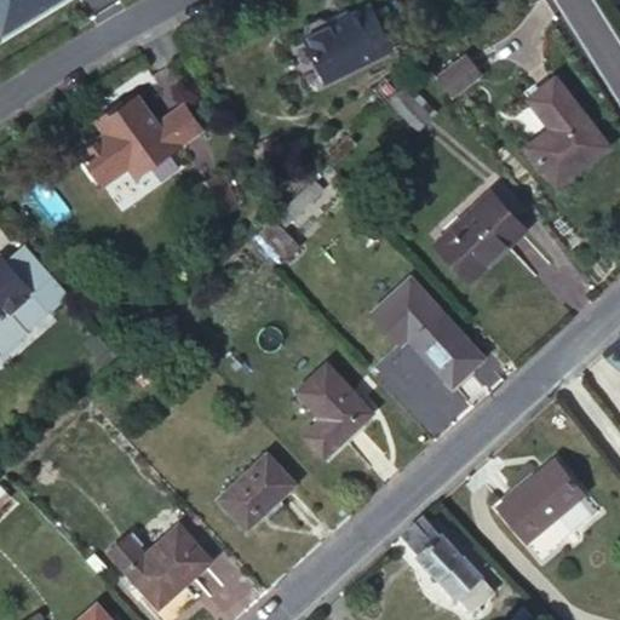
[(0,0),(0,32),(0,33),(28,16),(27,13),(33,10),(34,12),(53,0),(0,0)]
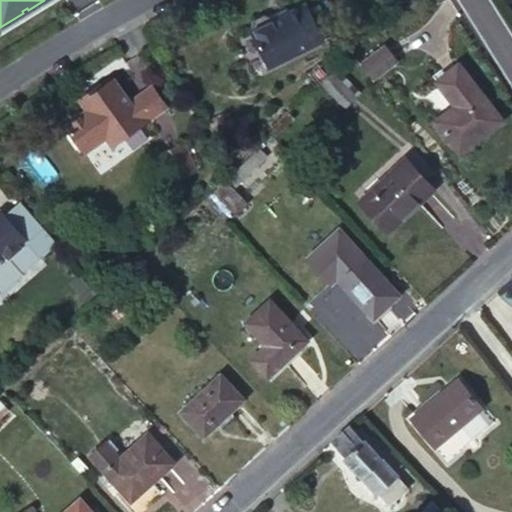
[(252,32),(269,68),(323,42),(306,6),(272,22),(270,18),(264,15),(254,21),(252,26),(254,31),(252,32)]
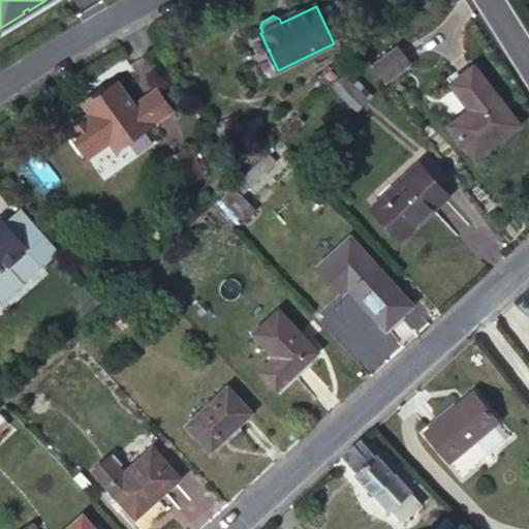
[(397,49),(373,67),(384,82),(408,63),(397,49)]
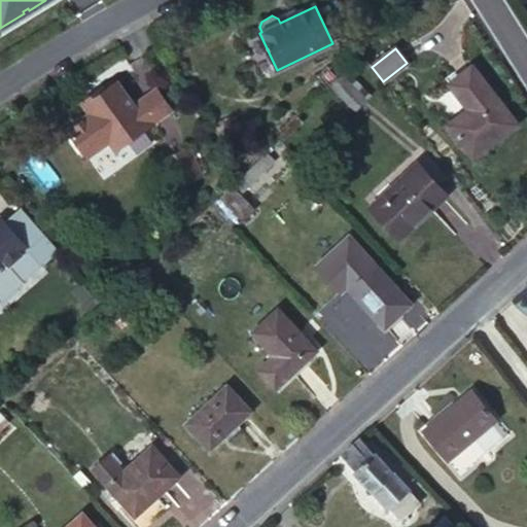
[(471,64),(452,78),(471,103),(466,107),(445,124),(471,156),(516,124),(471,64)]
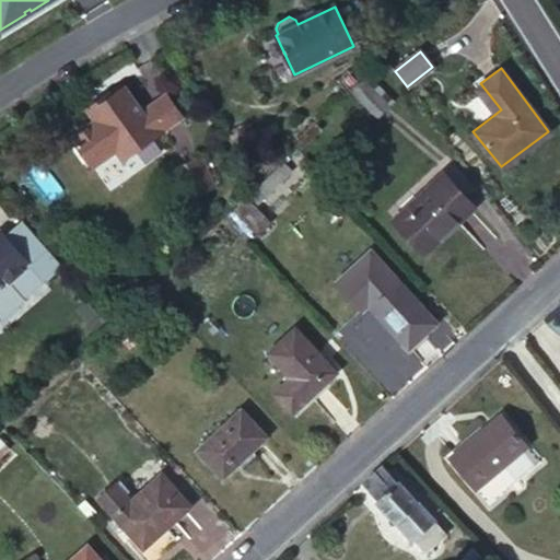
[(394,101),(369,74),(363,79),(388,105),(394,101)]
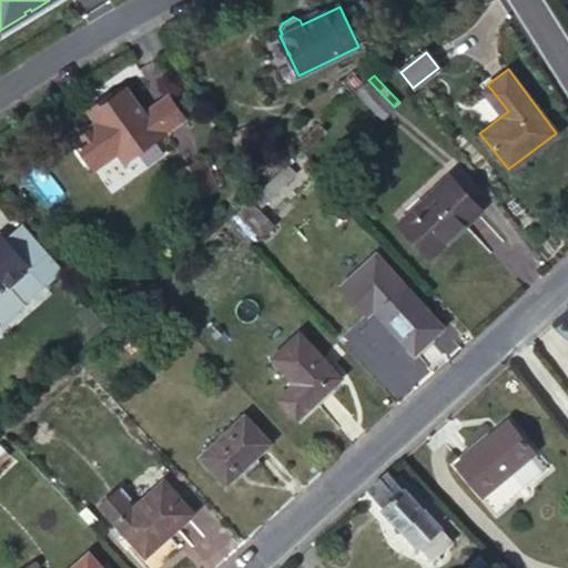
[(368,80),(356,91),(381,119),(394,107),(368,80)]
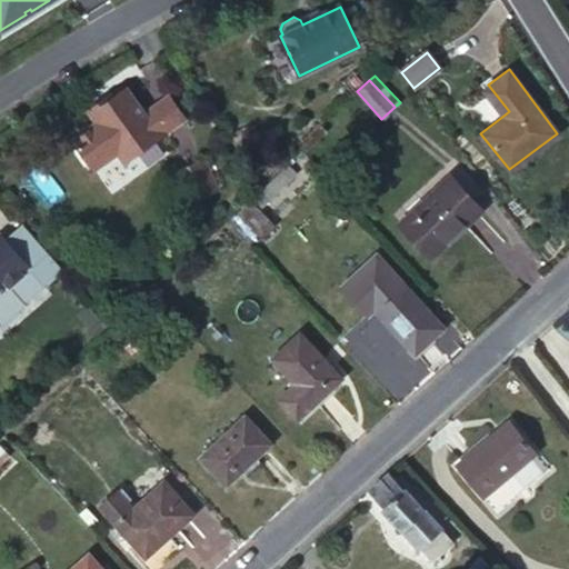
[(509,111),(488,85),(482,89),(503,116),(509,111)]
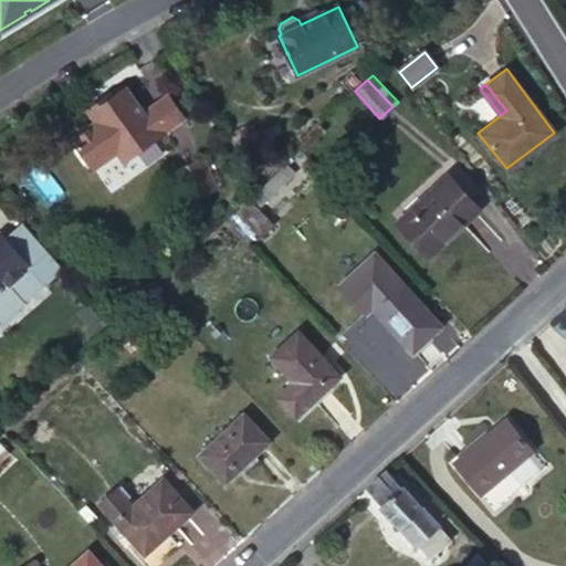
[(94,124),(70,142),(91,171),(115,154),(122,164),(168,130),(156,112),(145,121),(142,116),(123,90),(109,100),(103,104),(109,113),(94,124)]
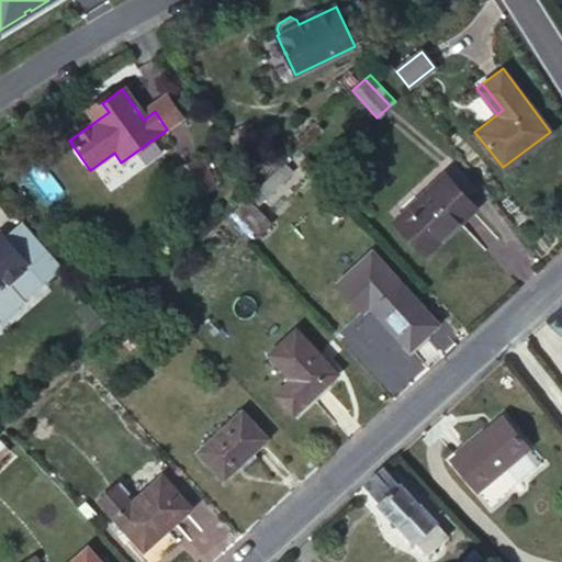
[(102,103),(109,99),(107,96),(85,112),(93,123),(109,112),(102,103)]
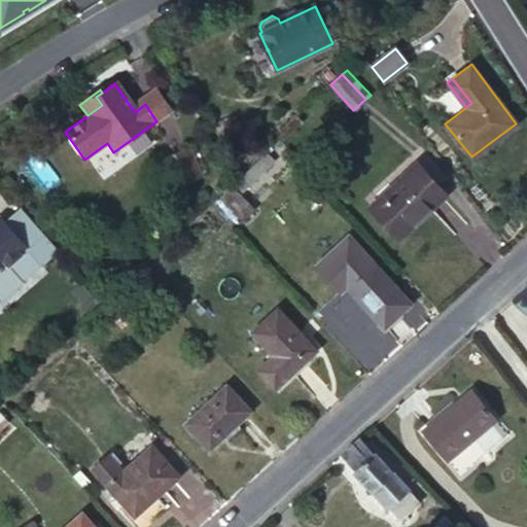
[(153,92),(132,108),(135,112),(145,104),(156,121),(169,112),(153,92)]
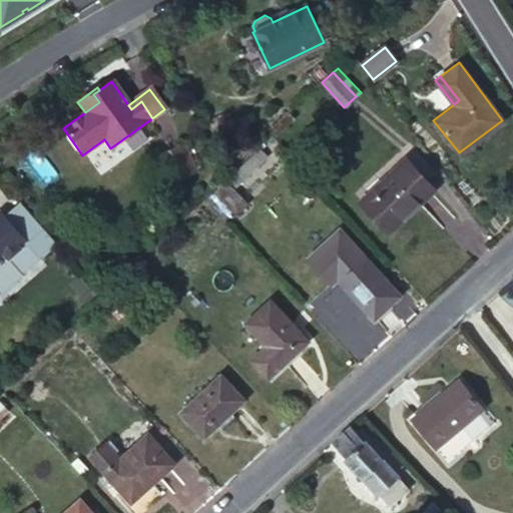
[(178,147),(160,156),(173,182),(191,173),(178,147)]
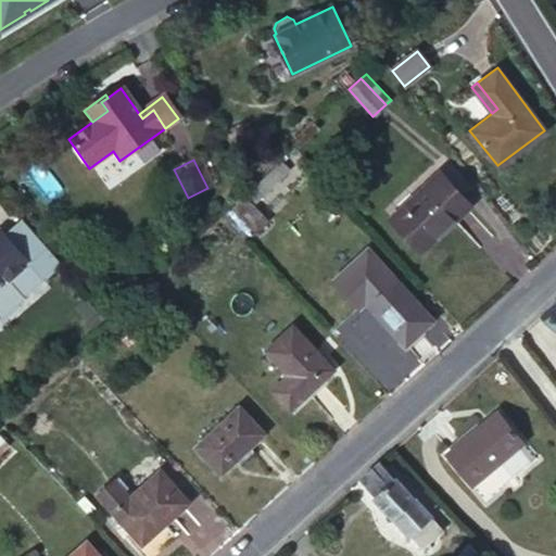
[(282,160),(232,209),(255,232),(269,220),(254,203),(290,168),(282,160)]
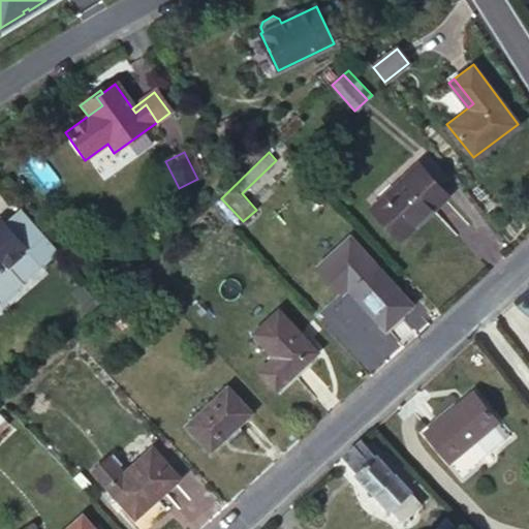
[(418,162),(371,207),(401,238),(448,194),(418,162)]
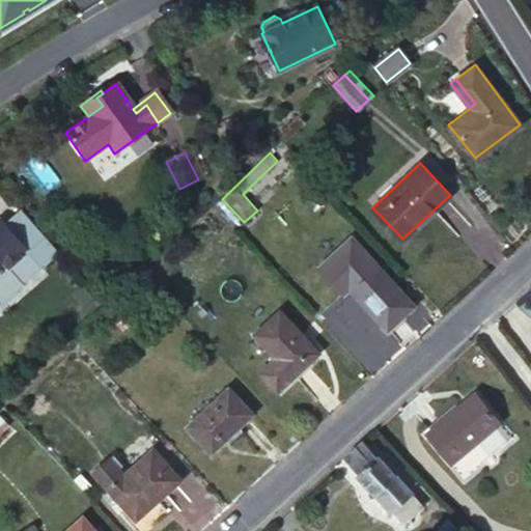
[(25,252),(0,225),(0,278),(0,275),(25,252)]
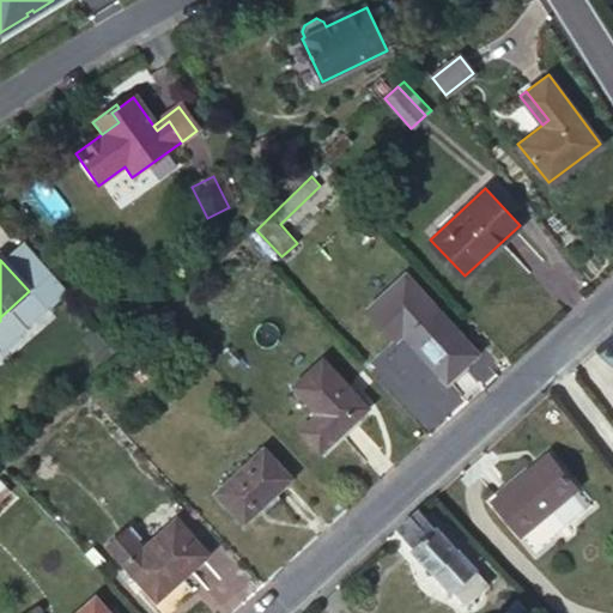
[(431,303),(402,331),(448,380),(477,352),(431,303)]
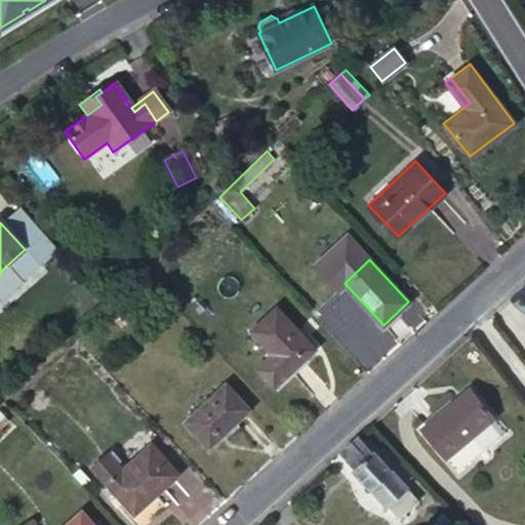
[(89,295),(76,308),(84,316),(97,304),(89,295)]
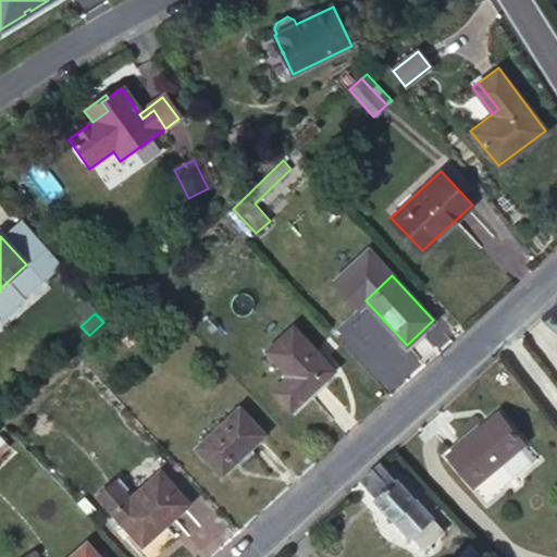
[(294,325),(267,351),(289,374),(273,390),(293,410),(335,369),(294,325)]
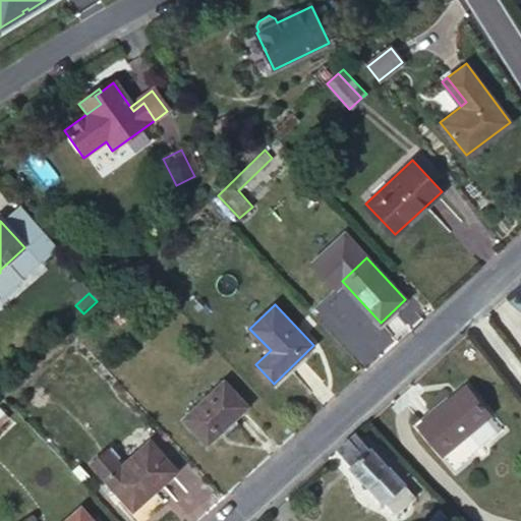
[(121,307),(113,314),(121,324),(129,316),(121,307)]
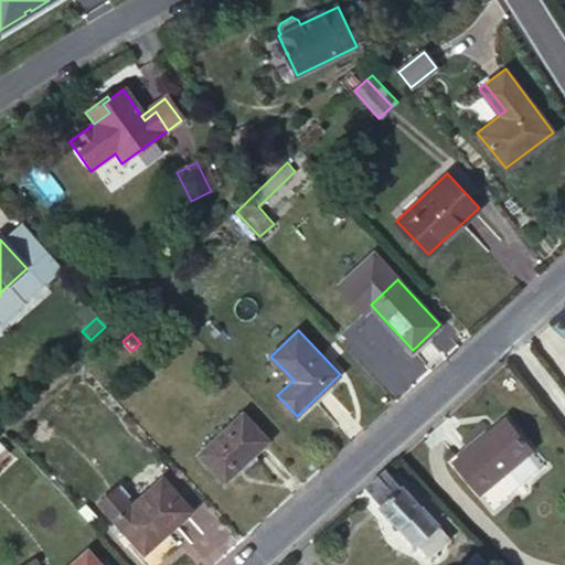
[(243,412),(199,452),(226,482),(245,466),(248,469),(259,459),(255,455),(270,441),(243,412)]
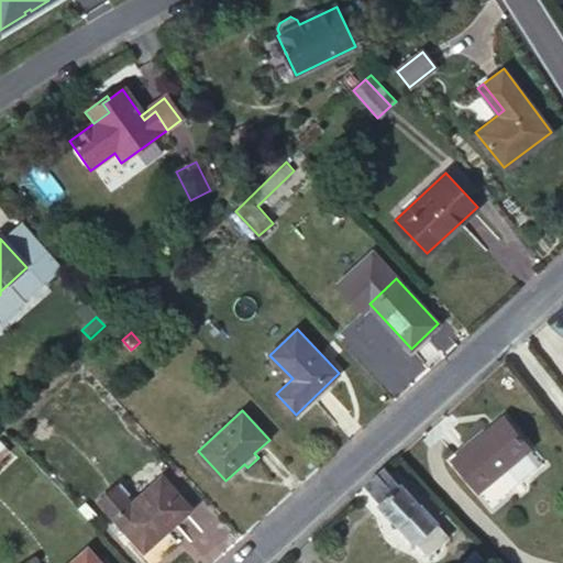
[(504,419),(453,460),(477,490),(501,472),(511,485),(537,464),(526,452),(529,449),(504,419)]
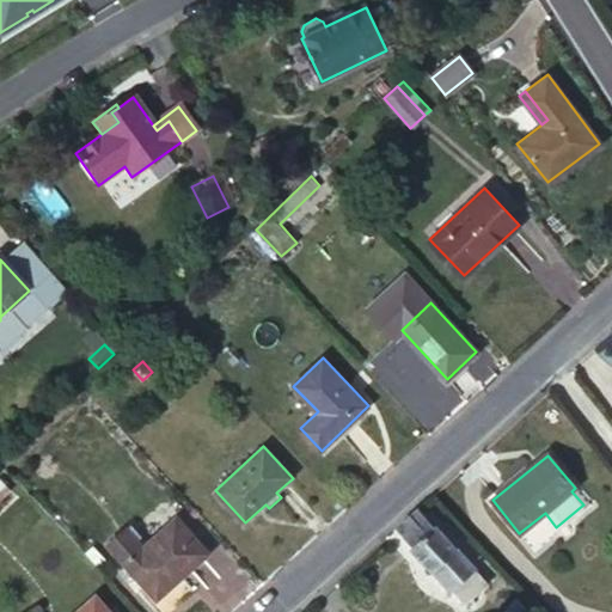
[(0,479),(0,500),(10,490),(0,479)]
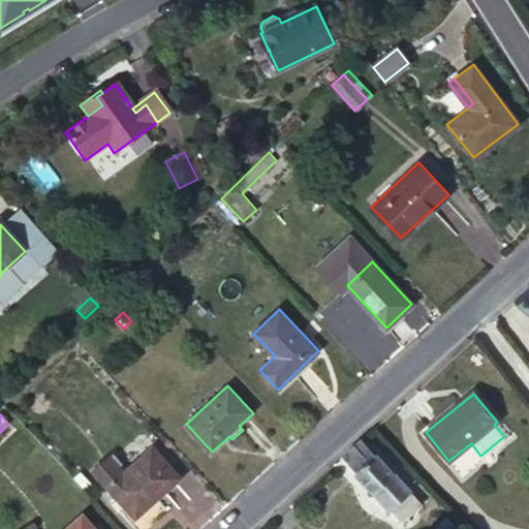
[(373,456),(359,439),(341,456),(355,471),(353,474),(401,524),(422,505),(375,455),(373,456)]
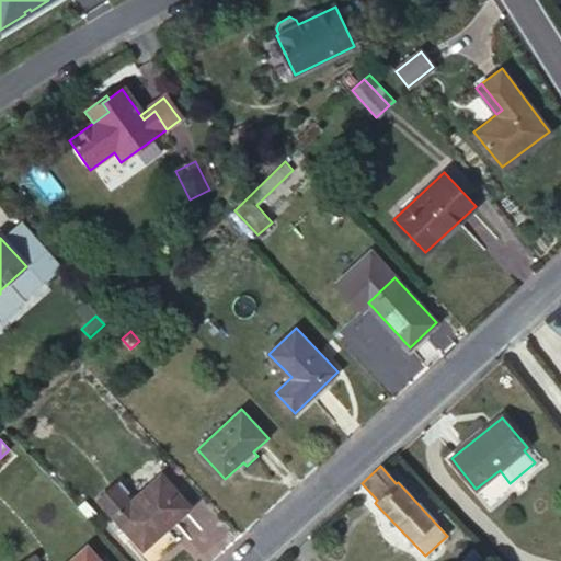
[(162,473),(115,515),(144,548),(191,506),(162,473)]
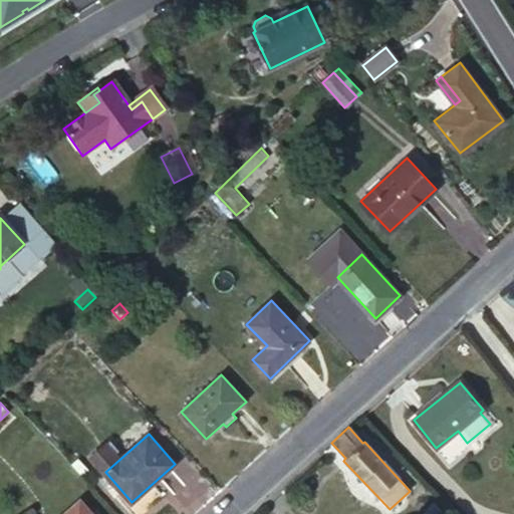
[(91,513),(79,501),(64,513),(91,513)]
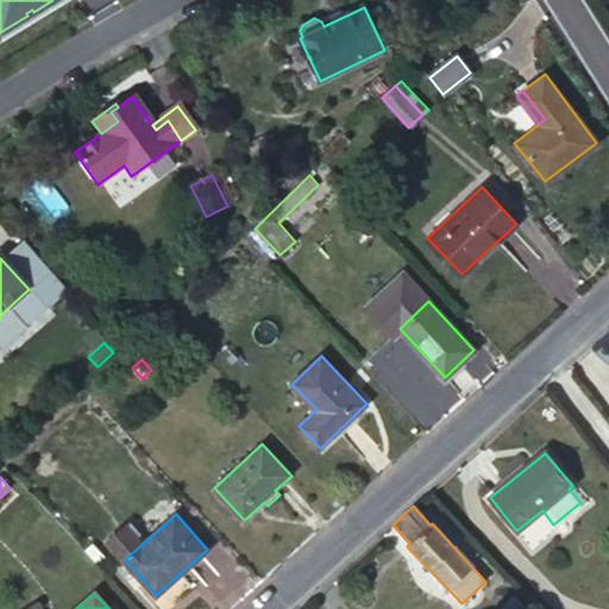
[(525,608),(513,596),(502,606),(504,608),(525,608)]
